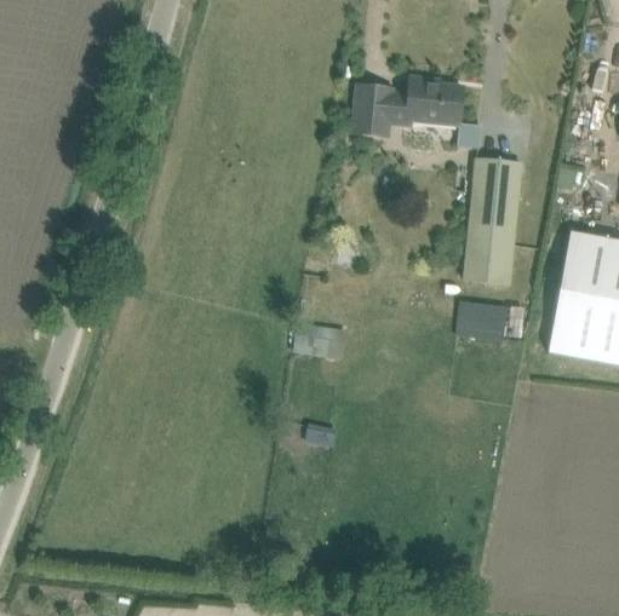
[(359,84),(356,108),(354,133),(388,137),(389,122),(406,124),(407,117),(460,124),(462,110),(464,86),(429,82),(430,78),(411,76),(410,92),(394,91),(395,87),(359,84)]
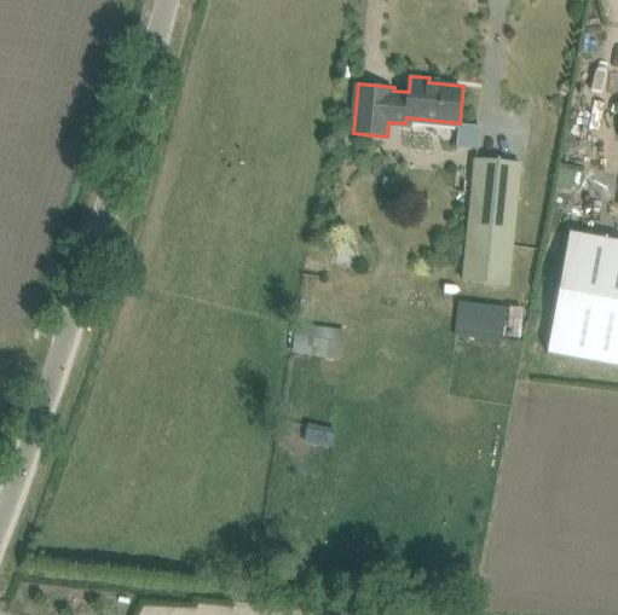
[(477,148),(479,125),(460,123),(457,145),(477,148)]
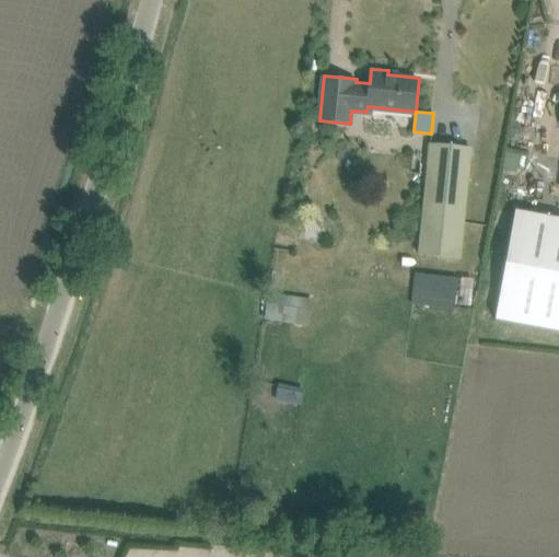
[(459,254),(467,171),(469,146),(428,141),(418,250),(459,254)]
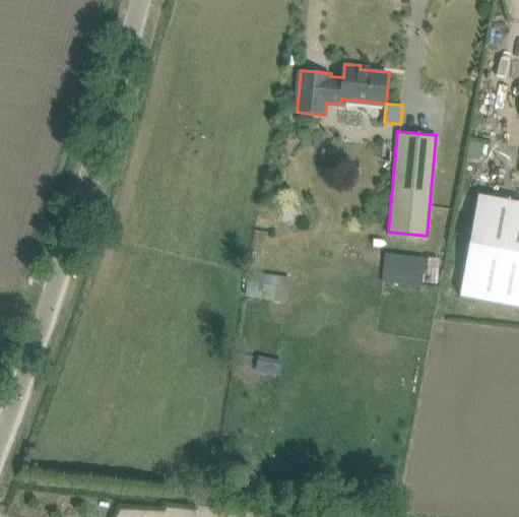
[(518,201),(478,194),(460,296),(518,306),(518,201)]
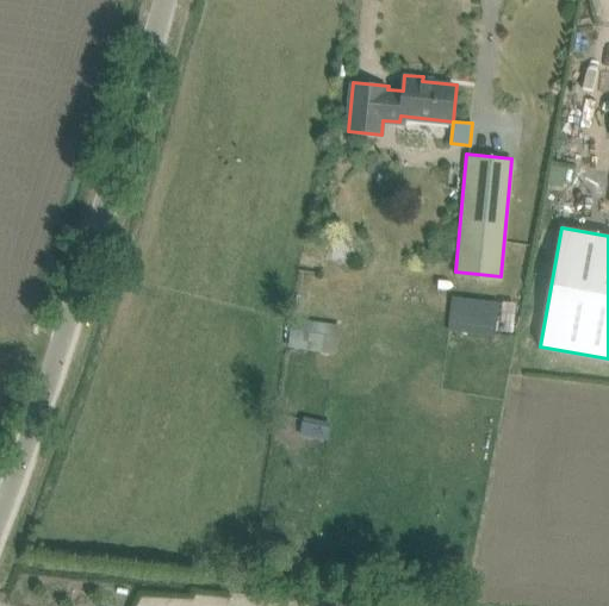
[(499,300),(452,294),(448,329),(496,335),(499,300)]
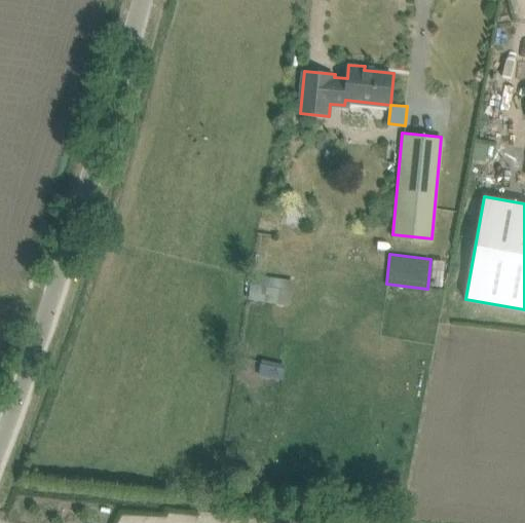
[(253,284),(251,296),(291,303),(293,290),(253,284)]
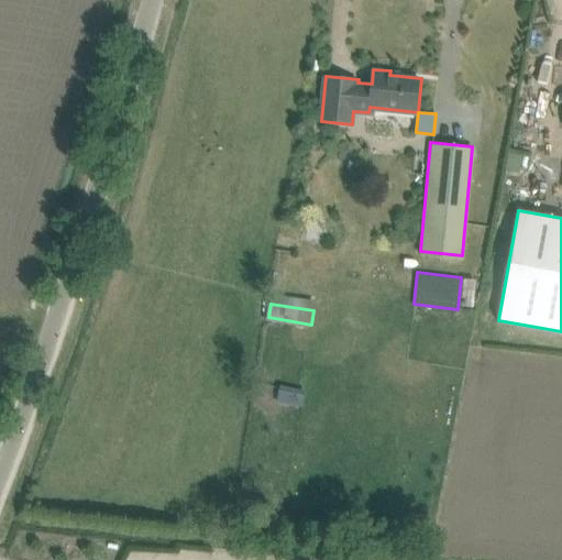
[(307,388),(281,383),(277,401),(302,405),(307,388)]
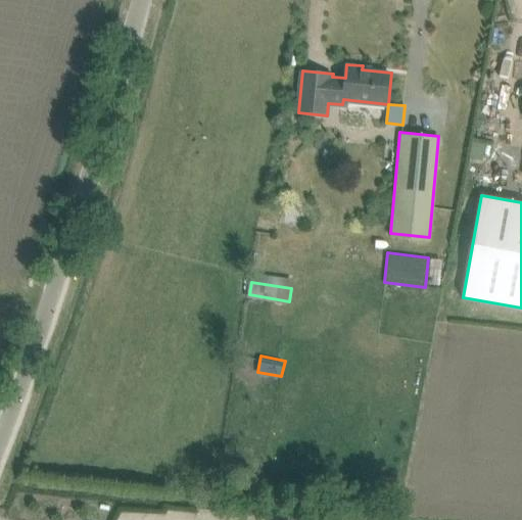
All buildings are outlined.
